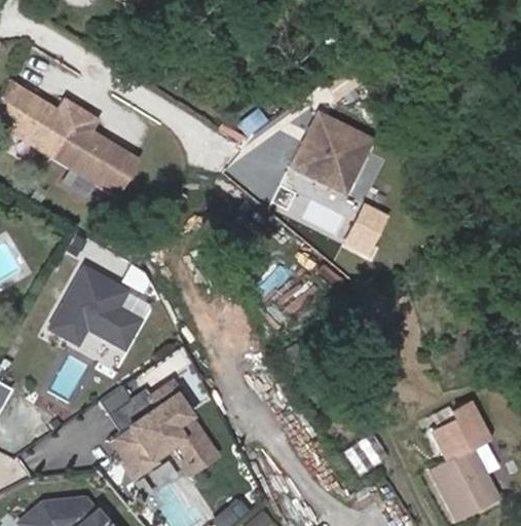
[(12,80),(0,100),(0,123),(53,158),(118,197),(141,159),(118,145),(114,152),(108,148),(112,141),(95,130),(101,120),(67,99),(60,109),(42,99),(40,105),(32,101),(35,95),(12,80)]
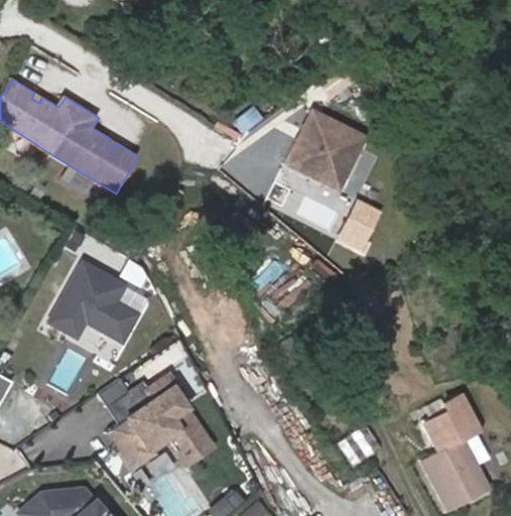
[(39,103),(41,97),(34,93),(31,99),(39,103)]
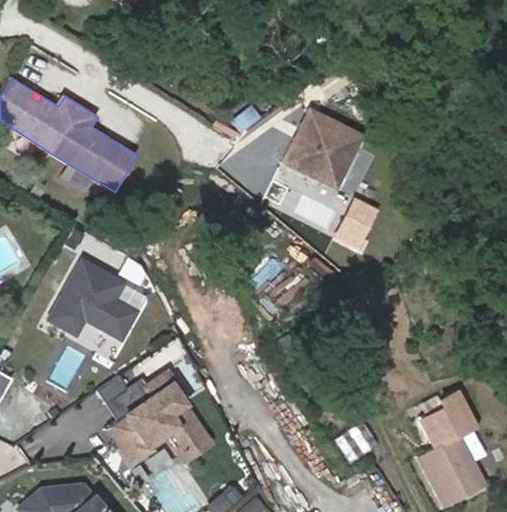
[(312,109),(304,126),(308,129),(303,139),(299,137),(287,163),(301,169),(326,181),(340,188),(366,134),(312,109)]
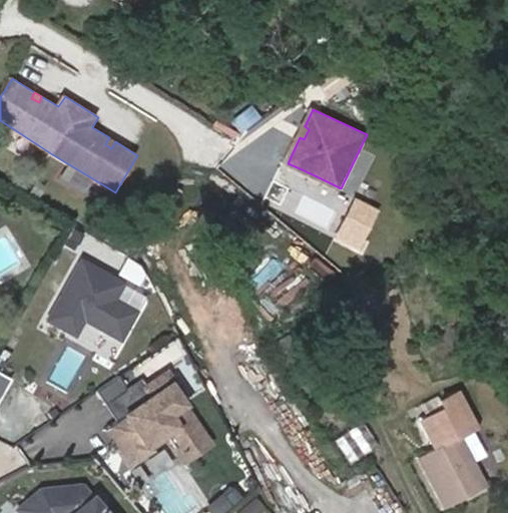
[(309,129),(305,126),(300,137),(304,139),(309,129)]
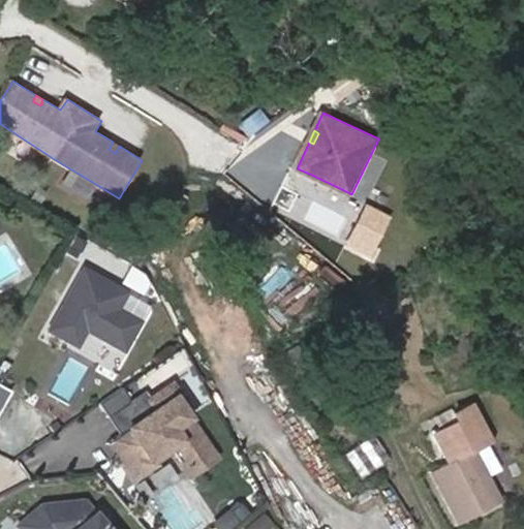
[(115,153),(119,146),(113,142),(109,149),(115,153)]
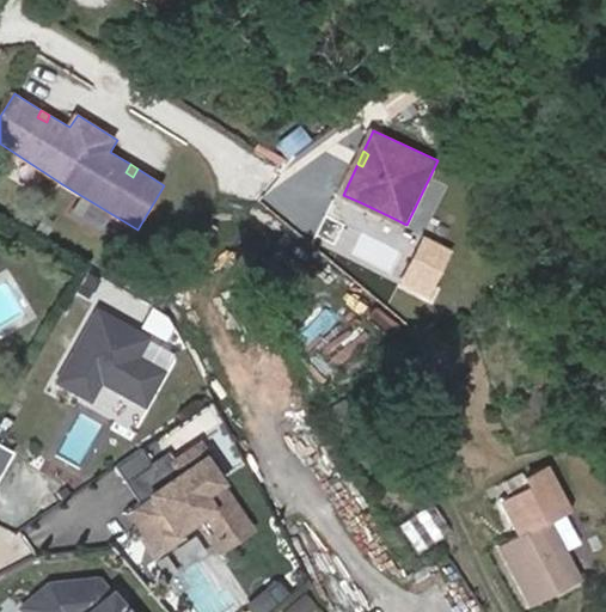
[(98,308),(61,381),(95,399),(104,379),(148,403),(166,368),(140,354),(150,335),(98,308)]
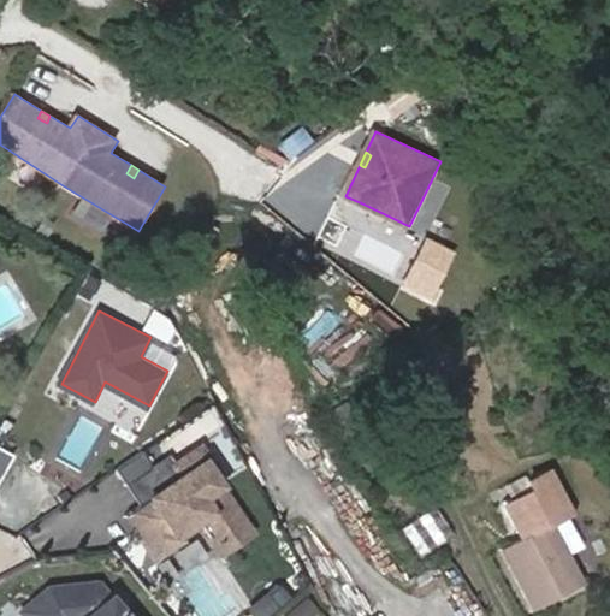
[(229,479),(205,443),(179,461),(188,473),(141,504),(150,517),(143,522),(164,552),(187,537),(182,531),(203,516),(224,546),(254,526),(224,483),(229,479)]
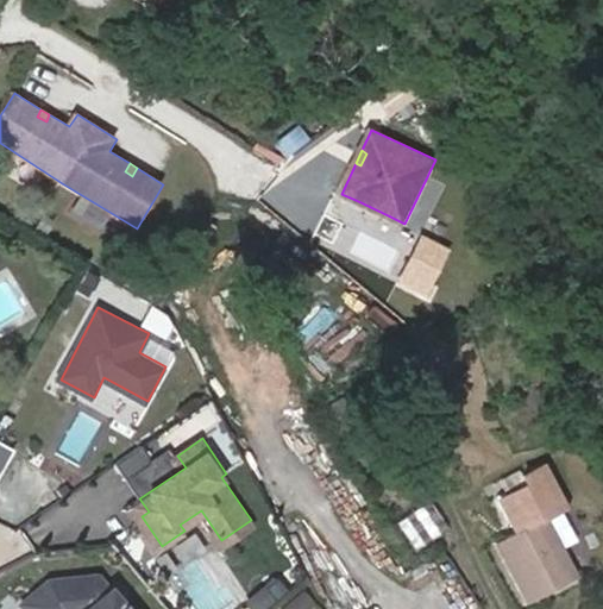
[(18,451),(0,440),(0,477),(2,479),(18,451)]
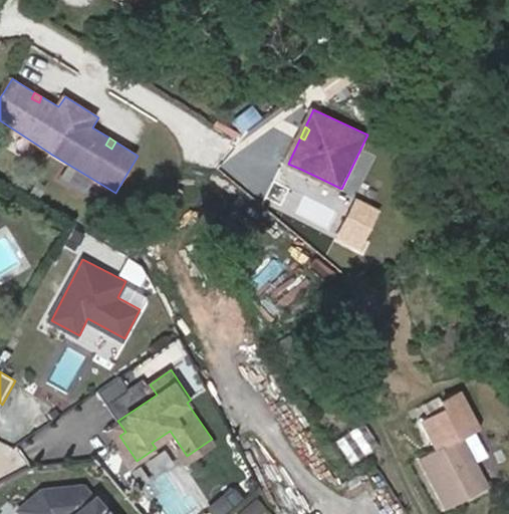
[(122,372),(98,390),(108,404),(130,389),(130,382),(122,372)]
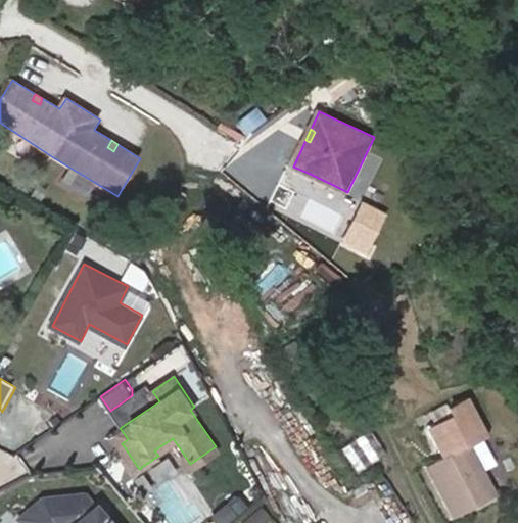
[(128,439),(120,428),(114,431),(122,443),(128,439)]
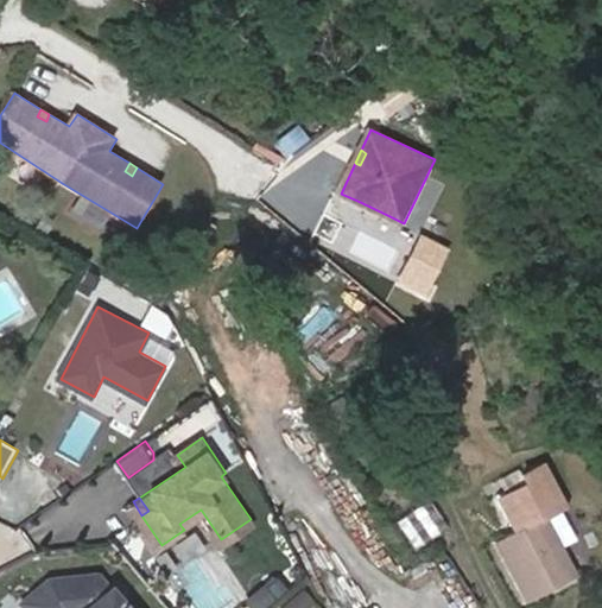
[(501,539),(532,601),(577,577),(546,515),(501,539)]
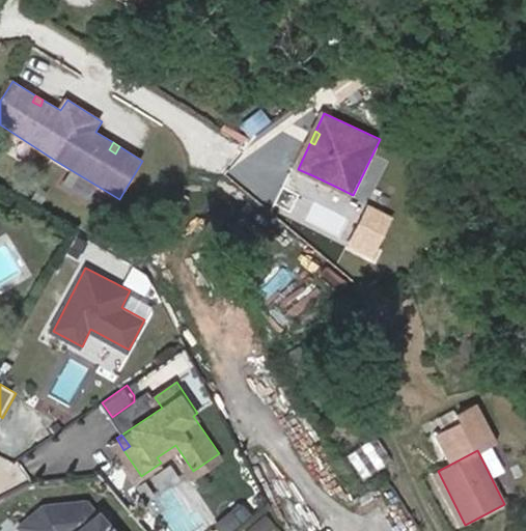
[(375,493),(355,502),(358,510),(379,501),(375,493)]
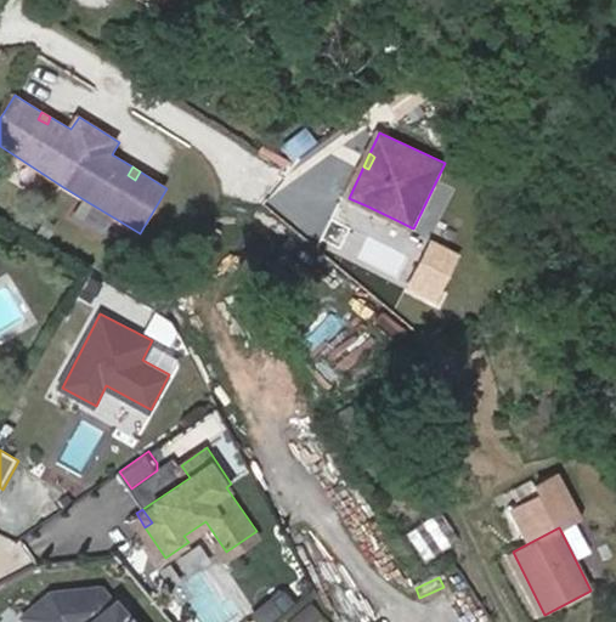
[(55,591),(27,614),(33,621),(78,621),(84,617),(88,621),(133,621),(103,586),(55,591)]
